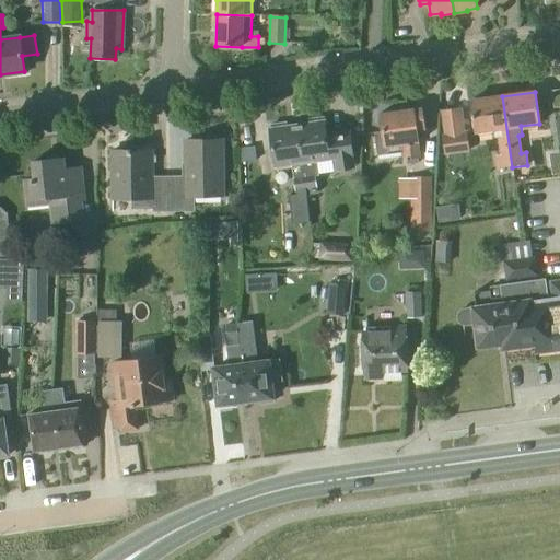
[(502,96),(470,102),(473,120),(471,123),(471,128),(474,130),(475,132),(492,130),(493,138),(498,138),(500,154),(494,155),(497,170),(512,167),(502,96)]
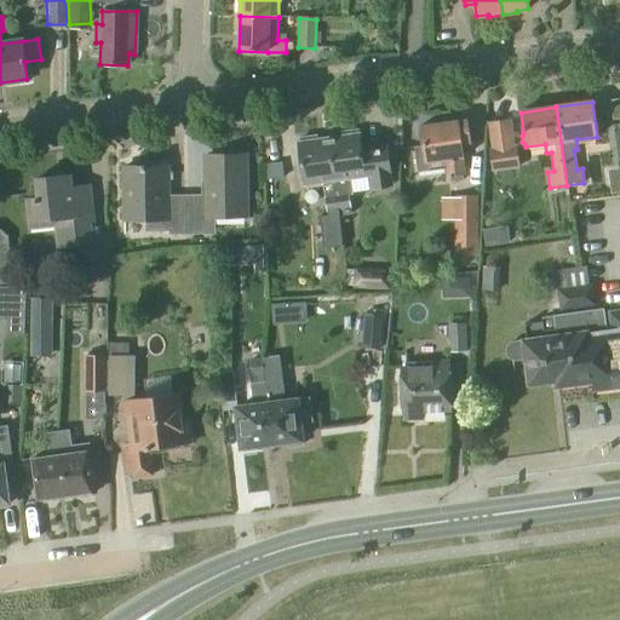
[(521,118),(497,116),(497,162),(520,164),(521,118)]
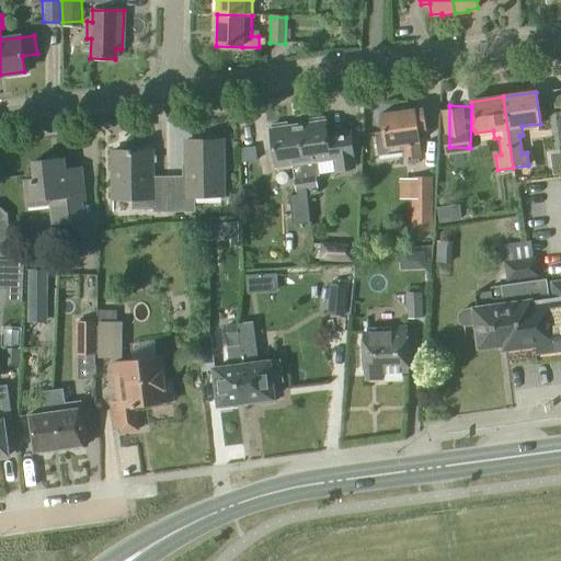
[(420,159),(418,142),(419,142),(416,132),(424,130),(422,109),(414,110),(414,111),(380,114),(382,135),(375,136),(378,158),(403,155),(403,162),(420,159)]
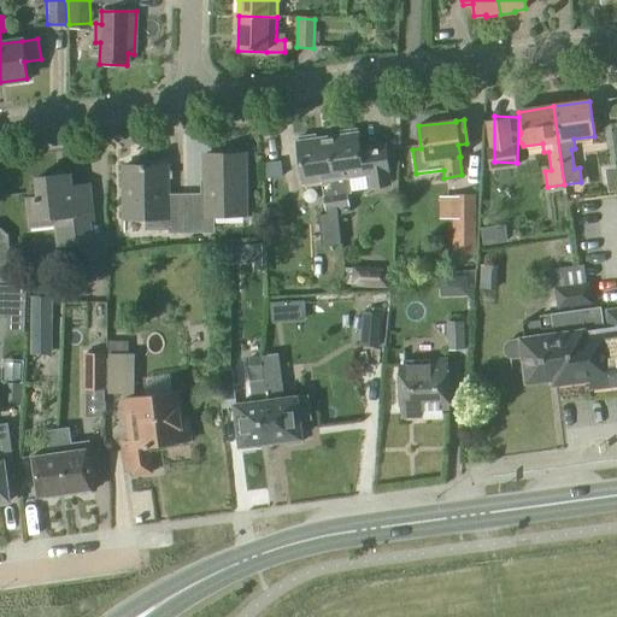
[(339,137),(327,139),(333,181),(335,195),(346,193),(346,194),(351,194),(351,192),(348,178),(363,176),(366,176),(369,191),(391,187),(385,146),(359,150),(357,134),(356,130),(340,133),(340,136),(339,137)]
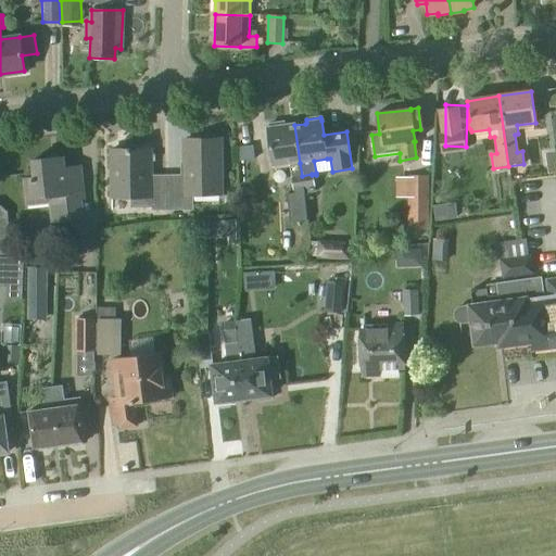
[(294,125),(267,129),(273,166),(300,163),(294,125)]
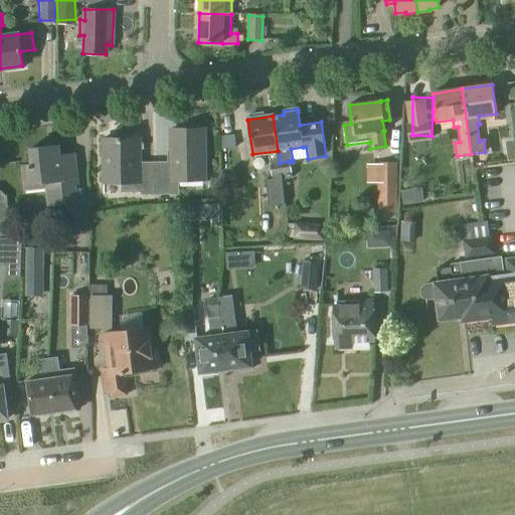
[(170,163),(154,163),(155,195),(170,195),(170,181),(178,181),(205,180),(204,130),(169,130),(170,163)]
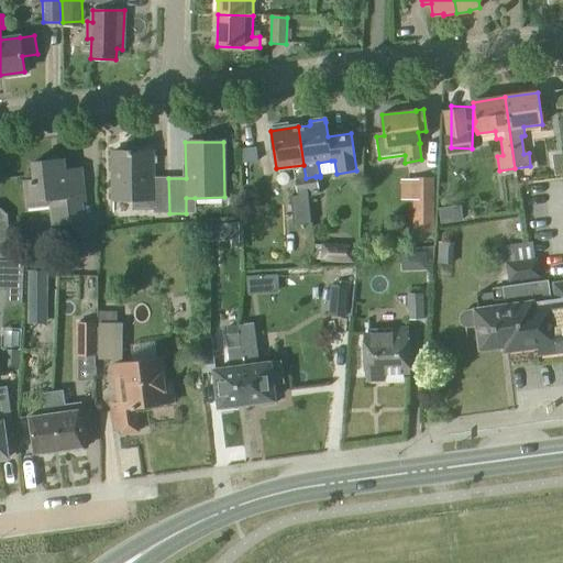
[(239,150),(241,164),(257,162),(256,147),(239,150)]
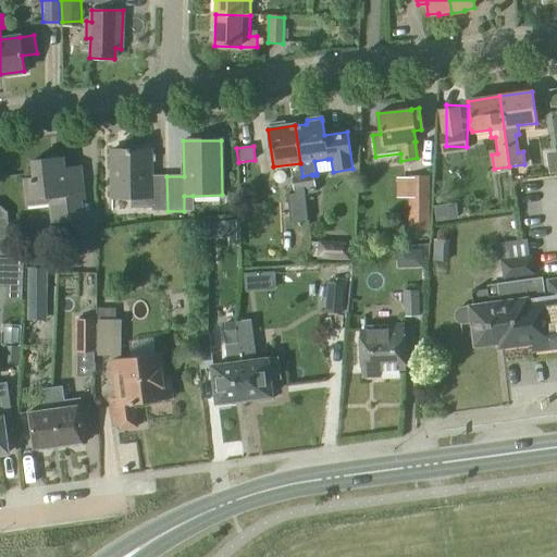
[(111,151),(111,198),(131,198),(131,209),(150,209),(150,211),(168,211),(166,176),(151,176),(151,150),(111,151)]
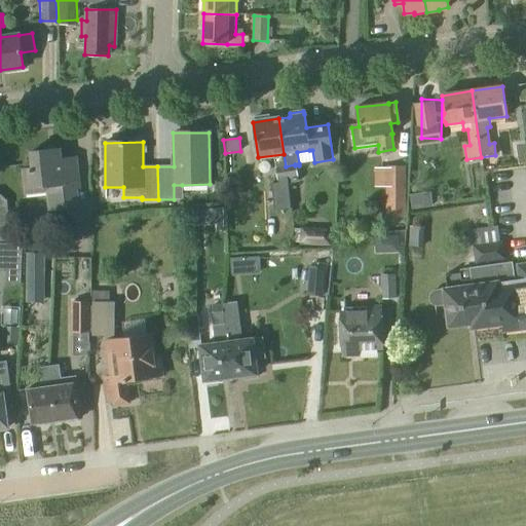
[(29,168),(21,168),(24,194),(46,192),(48,211),(78,208),(76,190),(80,189),(76,157),(61,159),(59,148),(27,152),(29,168)]
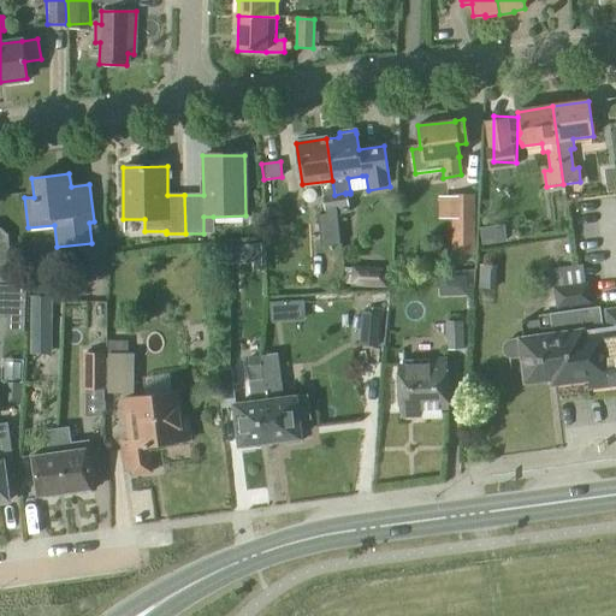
[(345,193),(335,195),(337,211),(341,209),(341,214),(349,214),(345,194),(345,193)]
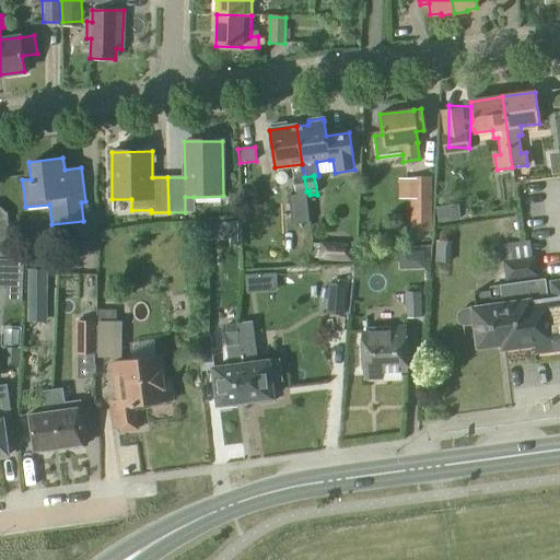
[(304,177),(293,178),(295,193),(306,191),(304,177)]
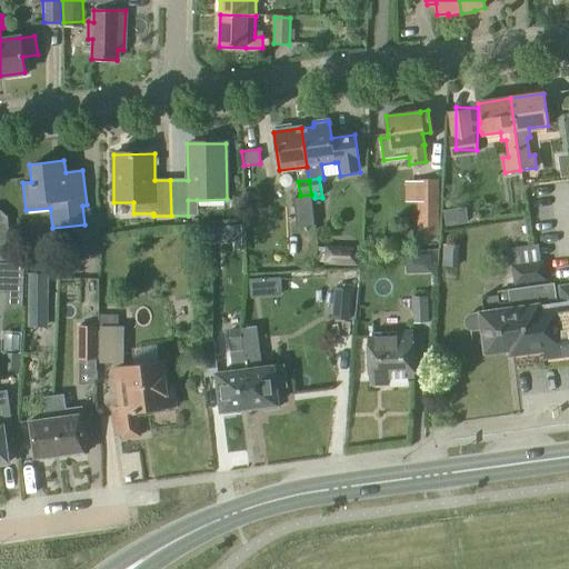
[(418,236),(438,236),(438,181),(418,181),(418,236)]
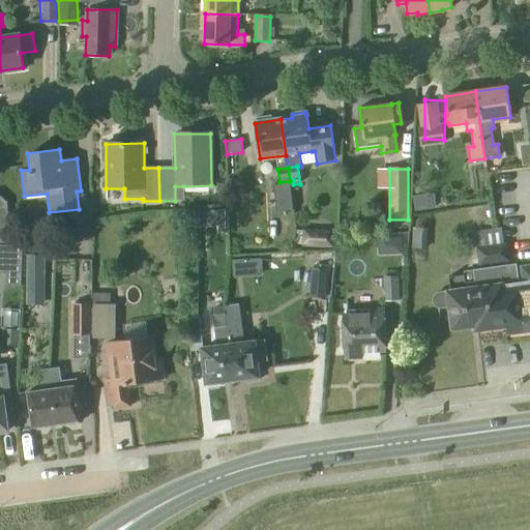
[(226,235),(225,211),(198,212),(199,229),(216,229),(217,235),(226,235)]
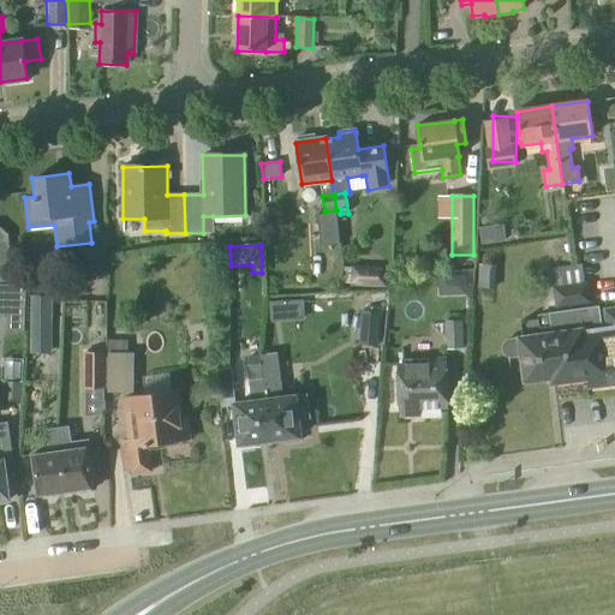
[(0,282),(11,282),(9,250),(0,250),(0,282)]
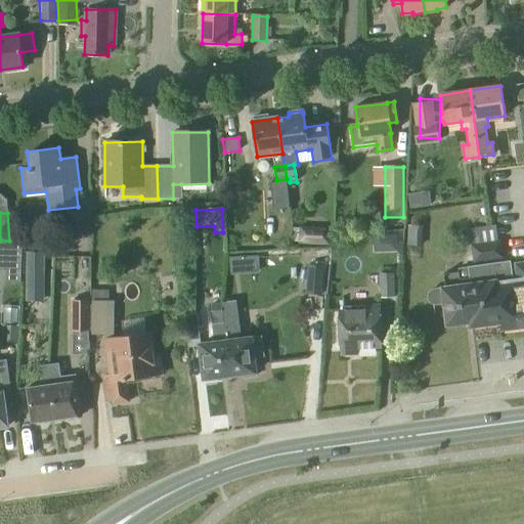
[(331,247),(331,233),(325,228),(299,227),(298,245),(331,247)]
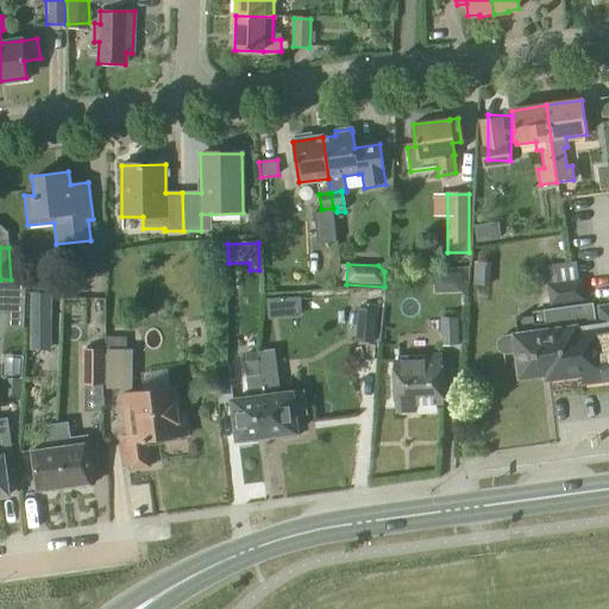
[(443,290),(465,290),(466,271),(443,271),(443,290)]
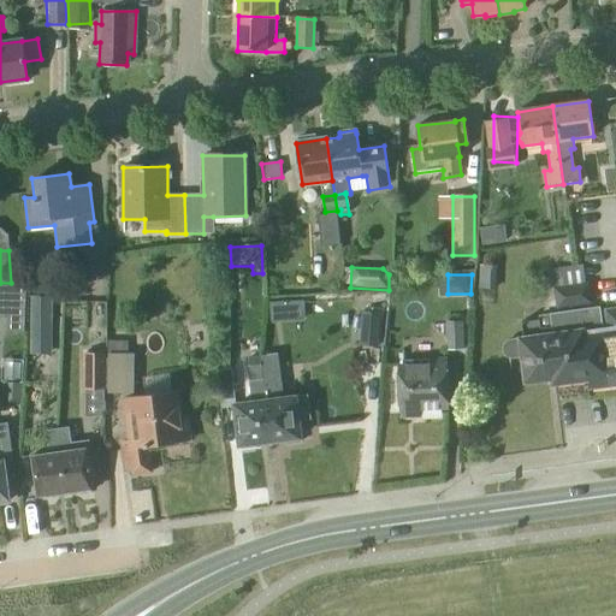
[(556,309),(591,304),(588,284),(554,289),(556,309)]
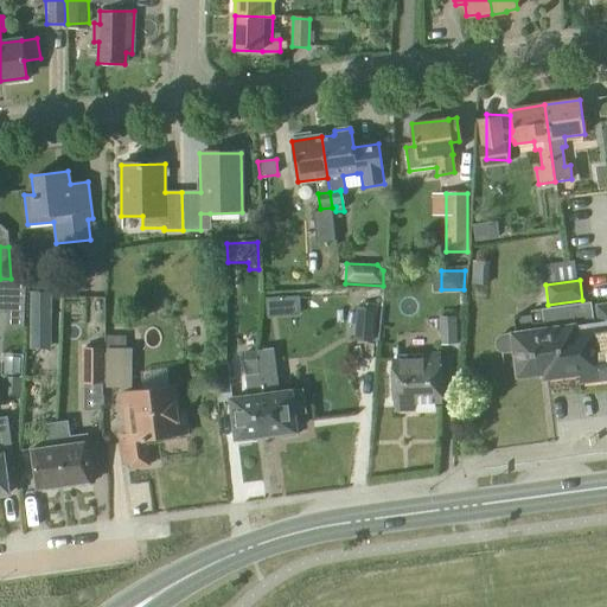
[(0,281),(0,312),(7,313),(7,327),(24,328),(26,282),(0,281)]
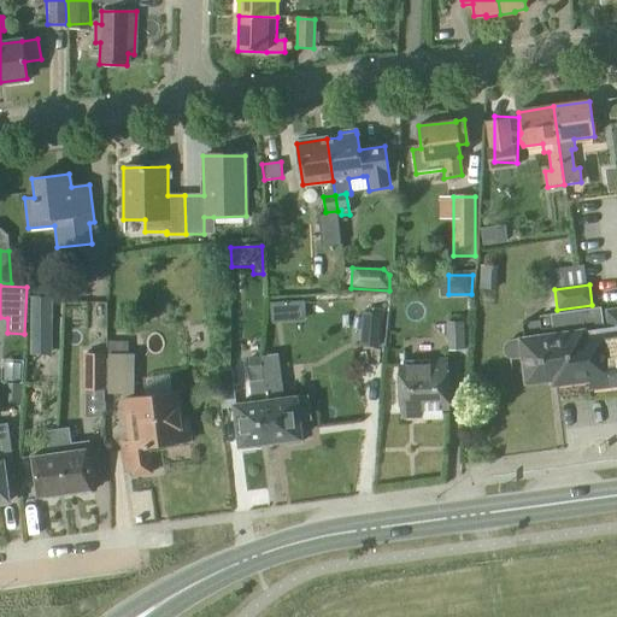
[(52,357),(52,298),(30,298),(30,356),(52,357)]
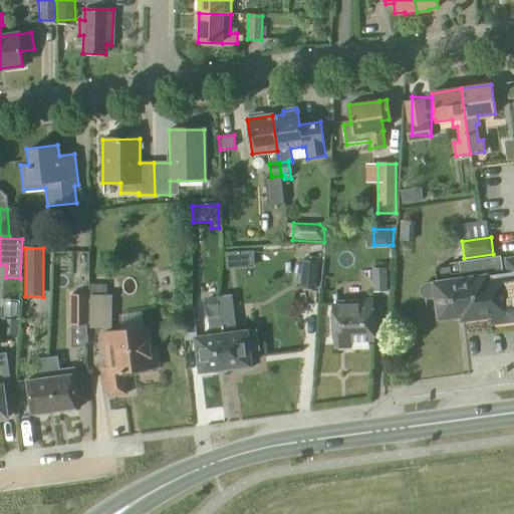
[(513,258),(501,261),(501,257),(460,262),(461,273),(455,274),(454,267),(439,269),(441,283),(421,286),(422,299),(437,297),(439,318),(461,315),(462,320),(490,316),(491,324),(513,320),(513,258)]
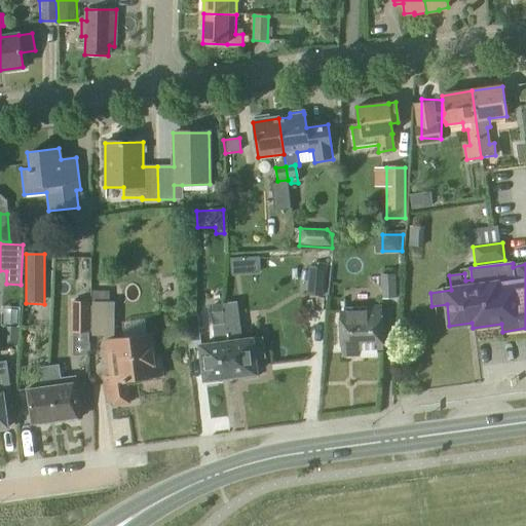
[(323,297),(326,267),(309,266),(306,295),(323,297)]
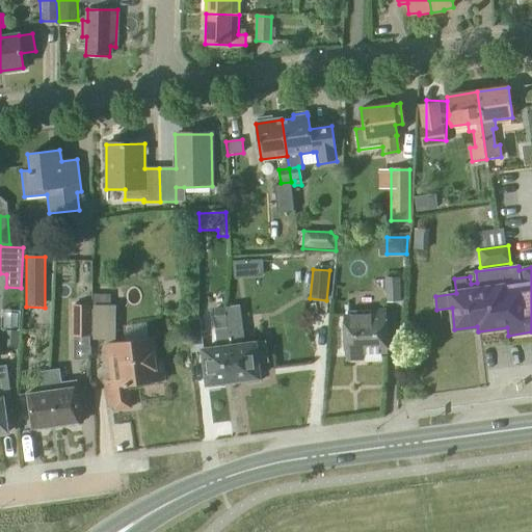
[(110,307),(110,294),(94,294),(92,340),(104,340),(107,344),(111,380),(106,381),(109,409),(129,407),(126,387),(163,381),(161,364),(155,365),(152,338),(115,343),(115,307),(110,307)]
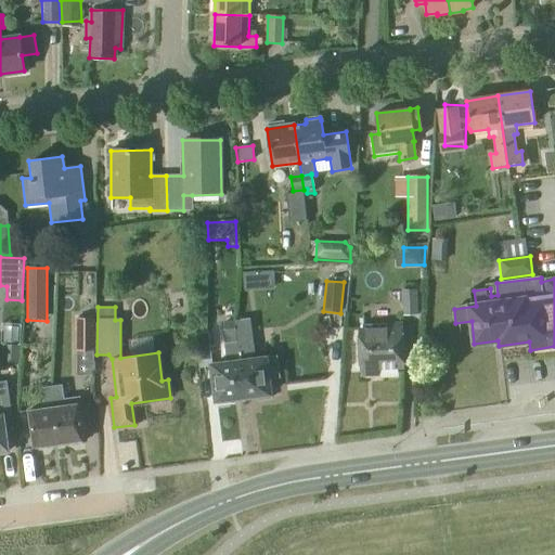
[(95,351),(95,319),(75,319),(75,351),(95,351)]
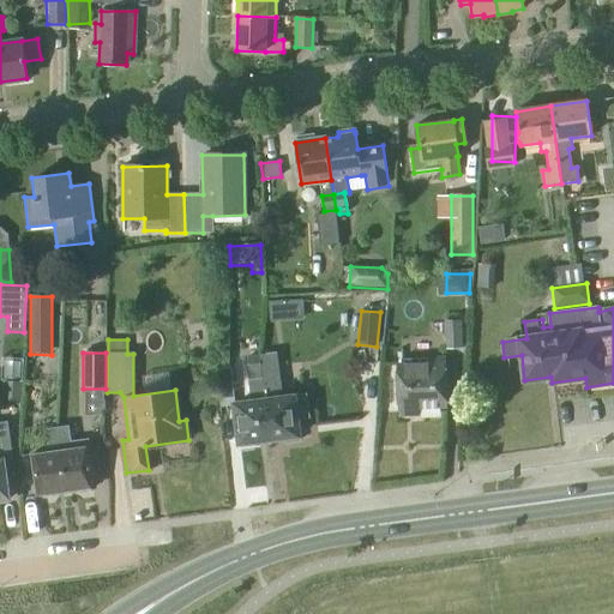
[(260,379),(260,372),(258,356),(246,359),(248,373),(247,373),(251,403),(234,404),(240,449),(254,447),(253,443),(269,440),(260,379)]
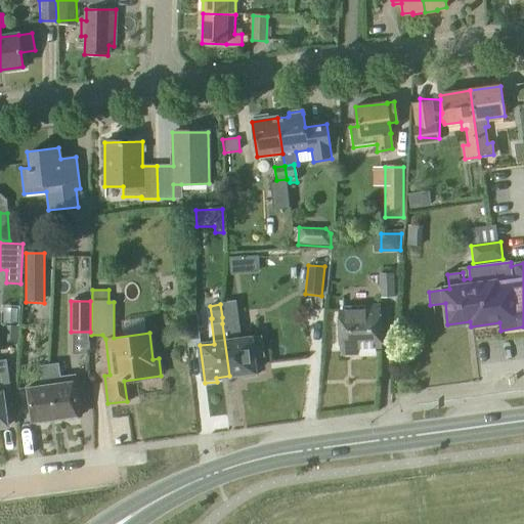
[(343,355),(356,355),(356,347),(380,347),(379,306),(341,307),(343,355)]
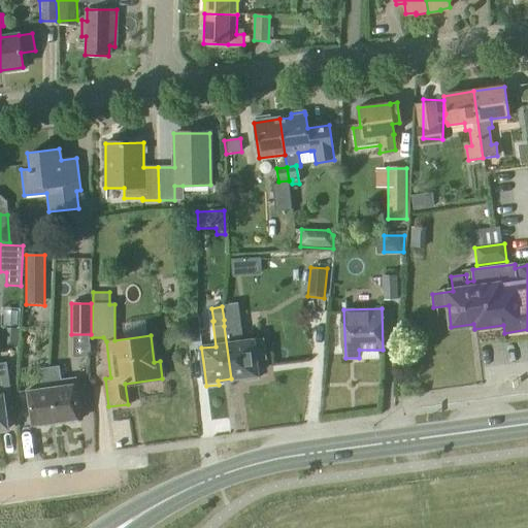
[(198,317),(186,318),(189,343),(201,342),(198,317)]
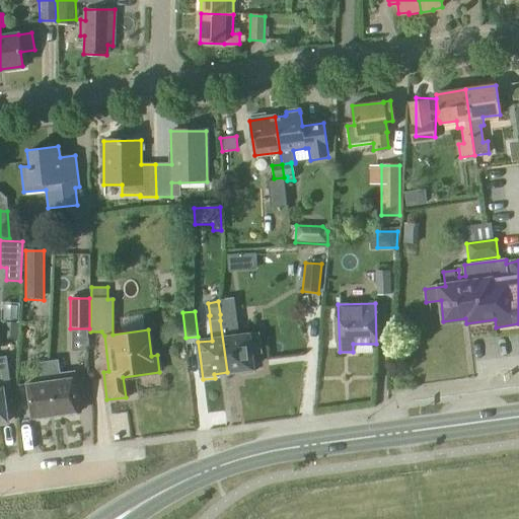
[(220,320),(227,372),(240,370),(241,375),(252,373),(250,354),(261,353),(257,335),(233,338),(231,319),(220,320)]
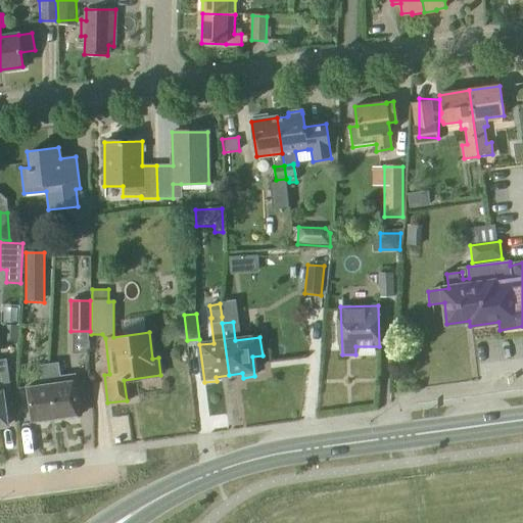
[(2,325),(2,341),(17,341),(17,326),(2,325)]
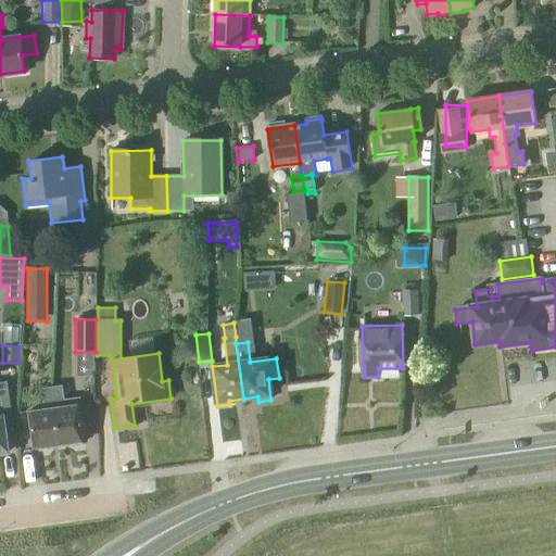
[(5,383),(0,383),(0,454),(8,453),(2,419),(11,418),(5,383)]
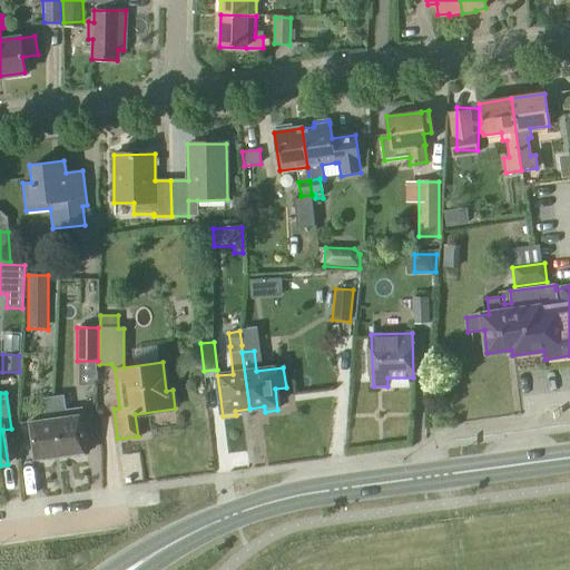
[(52,397),(61,457),(71,455),(76,459),(81,458),(85,453),(88,452),(82,409),(65,411),(64,395),(52,397)]
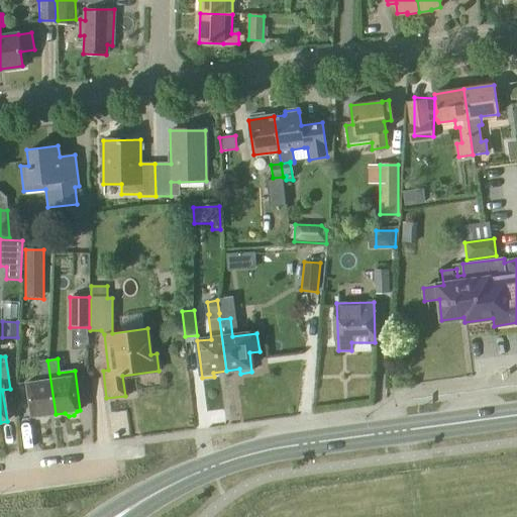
[(45,415),(56,414),(47,360),(38,362),(40,381),(26,384),(31,417),(32,417),(36,420),(42,419),(45,415)]
